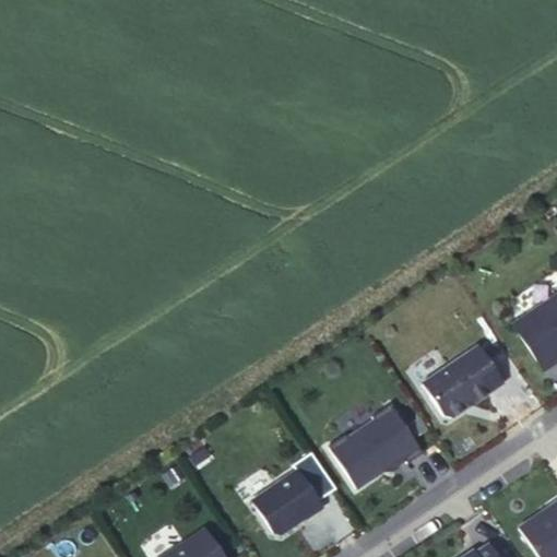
[(556,294),(514,323),(545,369),(556,360),(556,294)]
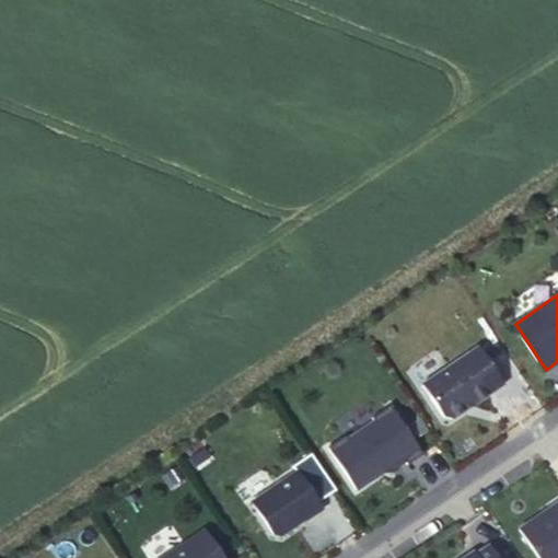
[(480,345),(423,383),(445,416),(454,418),(466,409),(465,407),(474,400),(475,403),(506,383),(480,345)]
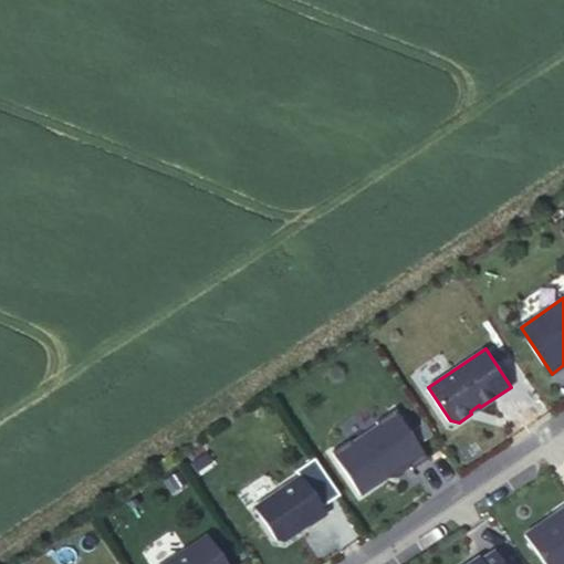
[(413,468),(428,458),(395,408),(377,420),(378,424),(352,441),(351,438),(332,450),(361,494),(387,477),(399,477),(399,473),(411,466),(413,468)]
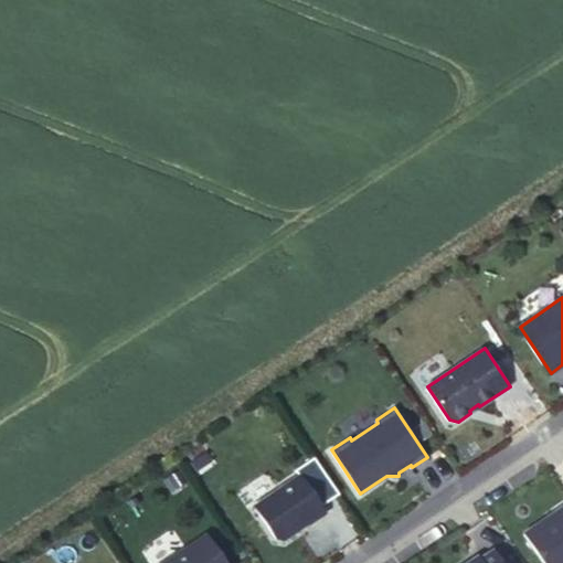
[(303,476),(256,507),(278,539),(286,540),(328,513),(303,476)]
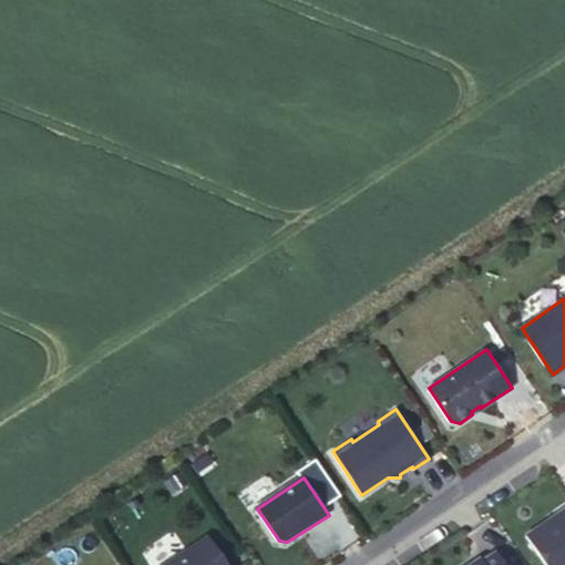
[(553,515),(526,533),(547,564),(564,564),(564,507),(562,510),(564,513),(564,515),(556,520),(553,515)]
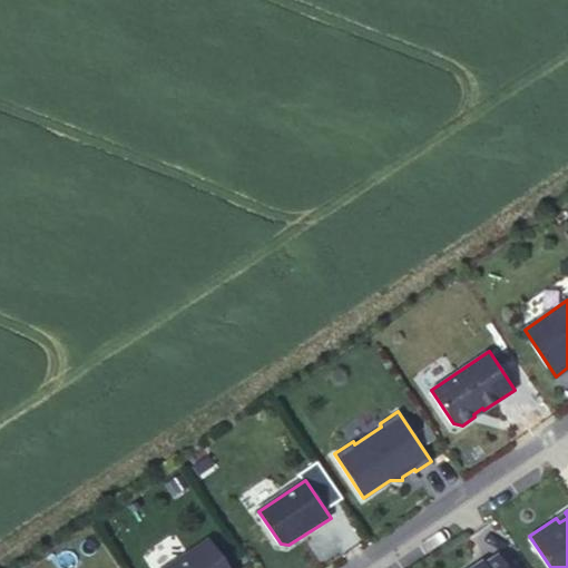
[(228,567),(209,539),(167,567),(228,567)]
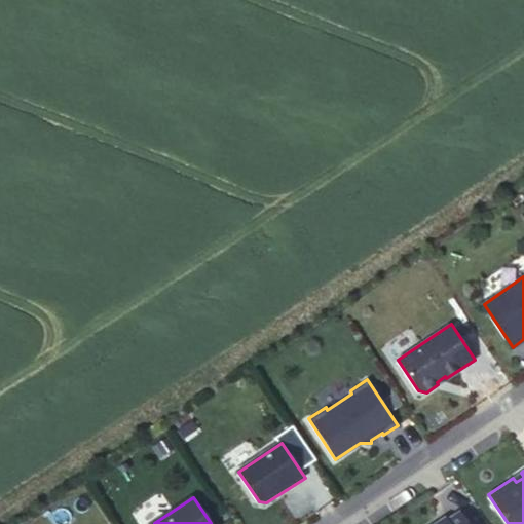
[(446,516),(433,523),(471,523),(460,510),(448,518),(446,516)]
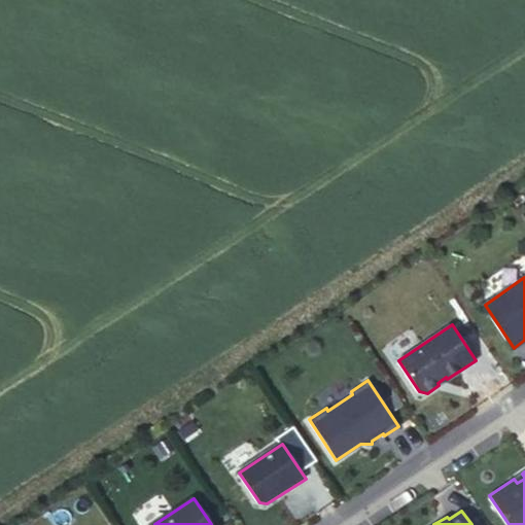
All buildings are outlined.
